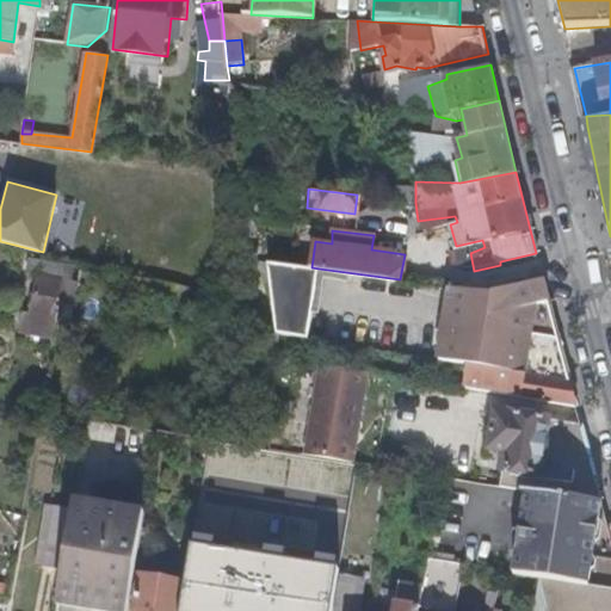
[(72,282),(73,269),(26,258),(23,273),(42,278),(32,314),(23,312),(19,329),(53,335),(59,306),(62,306),(75,308),(80,283),(72,282)]
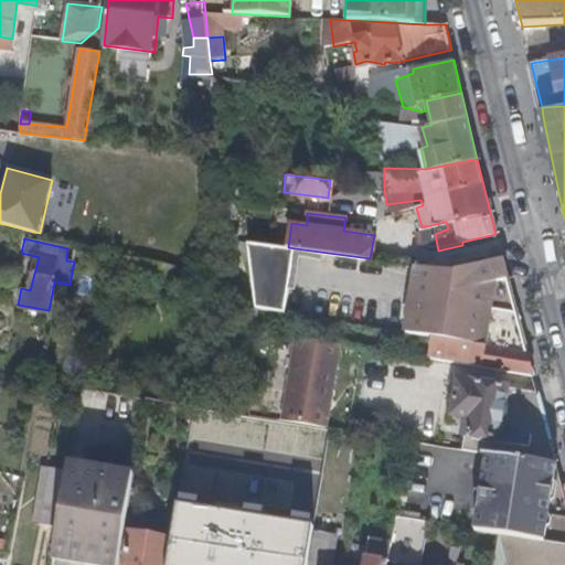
[(259,309),(285,312),(295,248),(288,247),(256,244),(256,308),(259,309)]
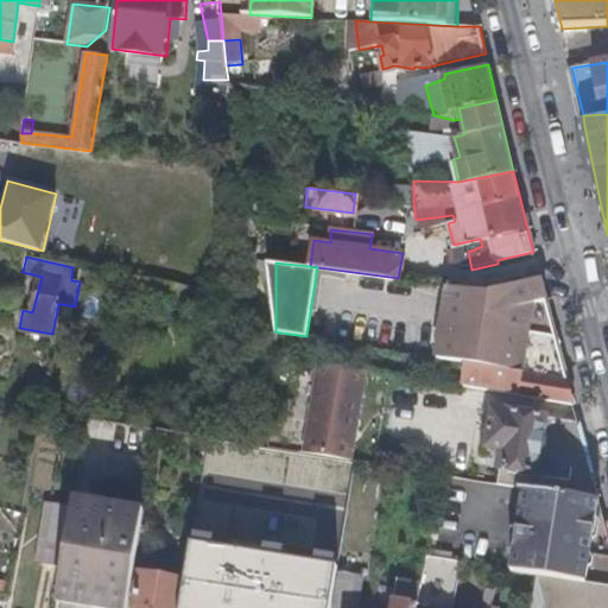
[(494,312),(546,298),(542,279),(494,292),(448,285),(445,305),(494,312)]
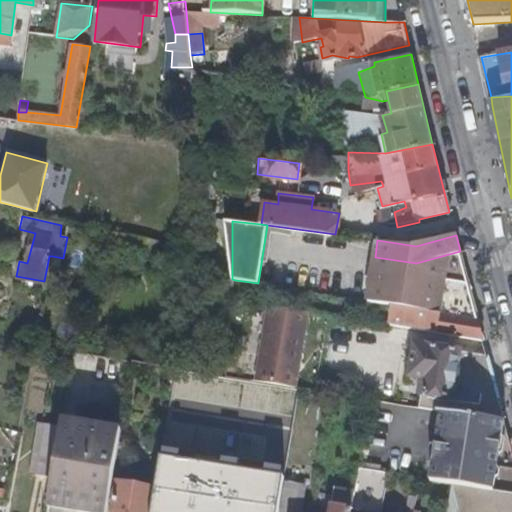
[(399,306),(478,319),(460,251),(416,263),(375,257),(368,301),(399,306)]
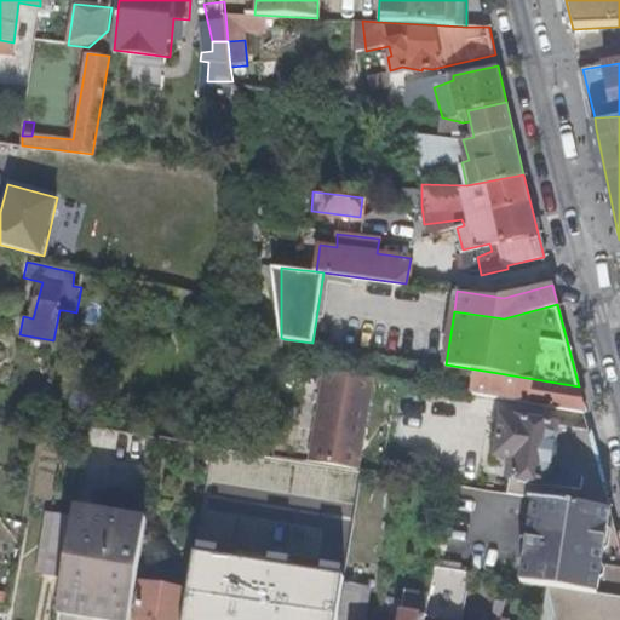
[(281,362),(285,339),(281,338),(262,334),(264,359),(281,362)]
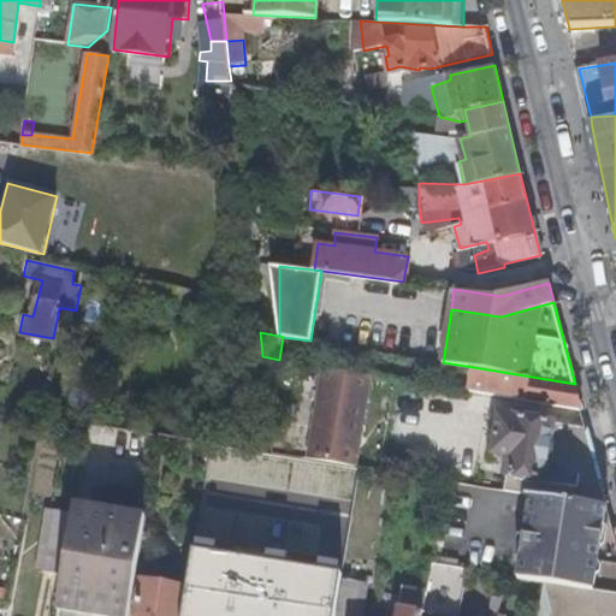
[(357,467),(371,375),(321,367),(309,458),(329,462),(357,467)]
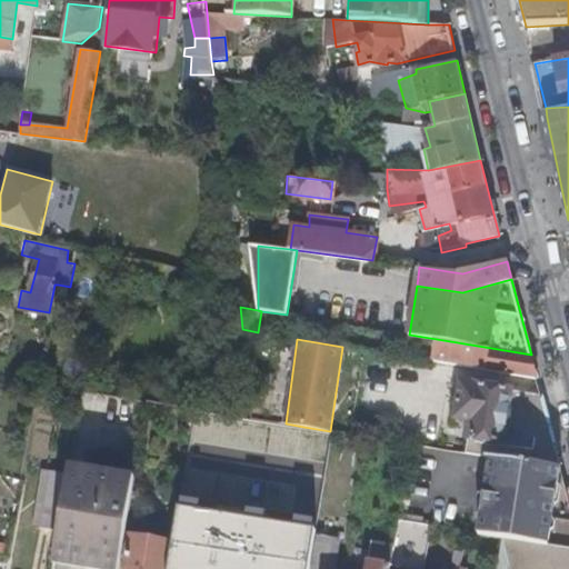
[(440,362),(538,378),(531,355),(443,340),(440,362)]
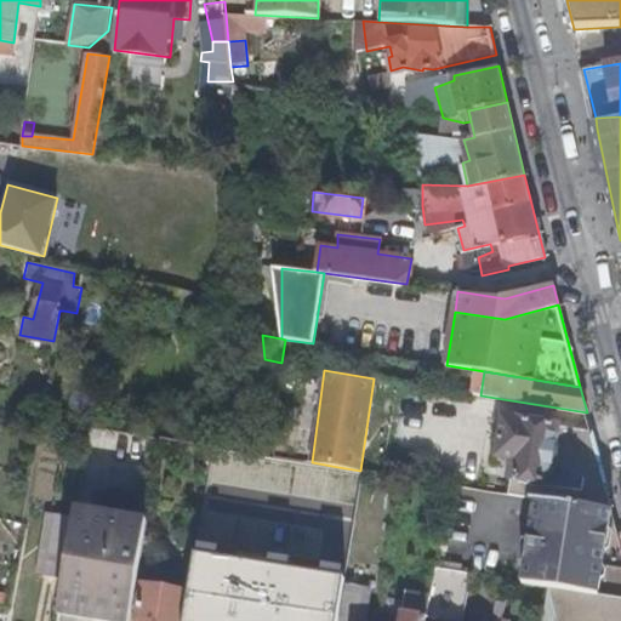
[(534,499),(613,512),(591,431),(503,417),(497,456),(512,459),(507,494),(534,499)]
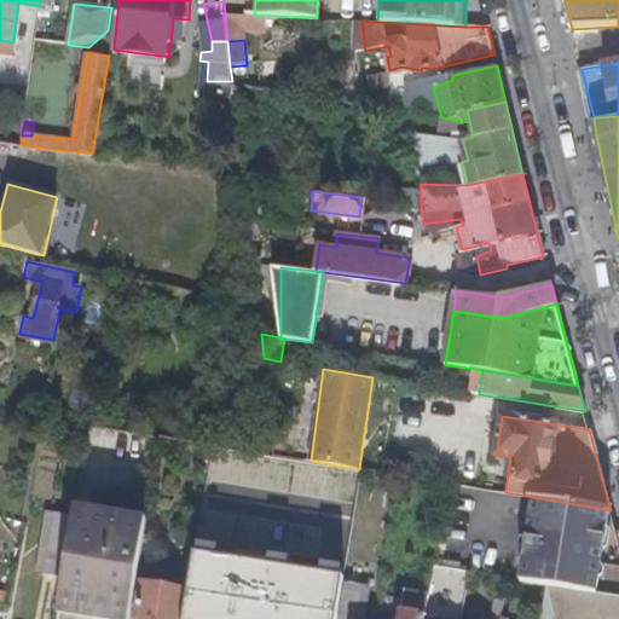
[(617,534),(611,510),(532,497),(528,520),(617,534)]
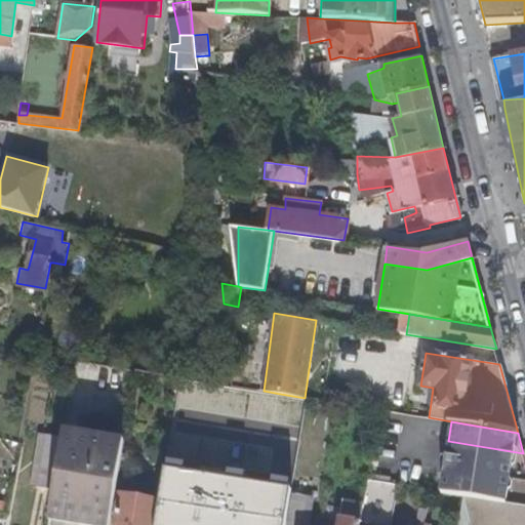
[(49,520),(81,524),(110,524),(113,510),(115,503),(125,436),(65,427),(63,438),(54,489),(49,520)]
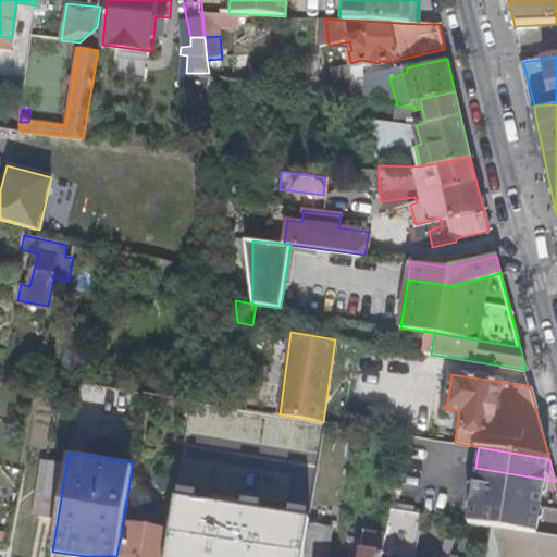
[(58,519),(66,465),(41,461),(32,516),(58,519)]
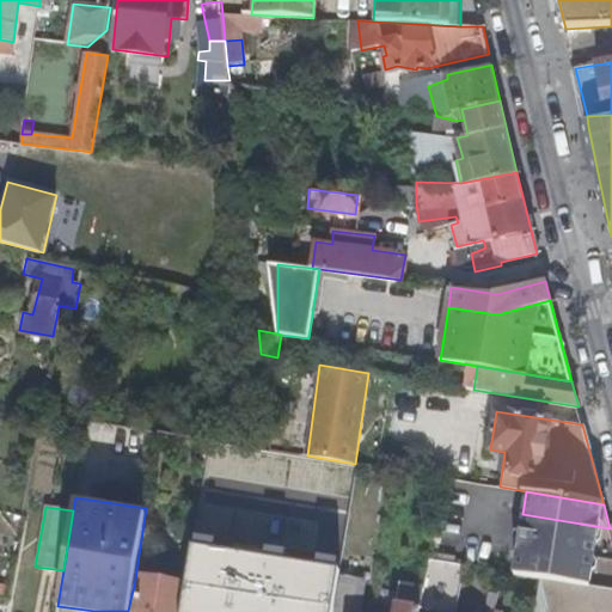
[(611,587),(611,536),(610,528),(522,514),(512,573),(539,576),(611,587)]
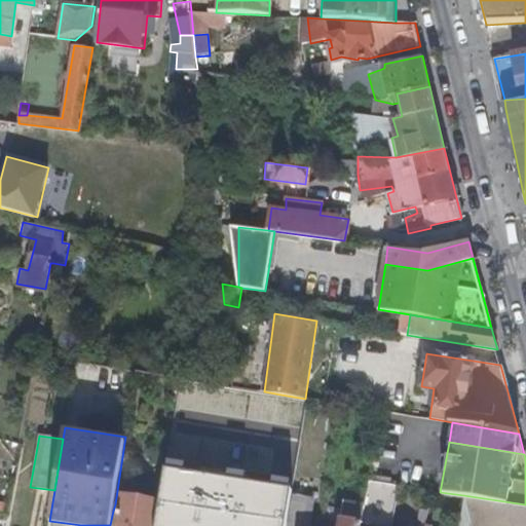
[(379,474),(370,473),(369,482),(379,483),(379,474)]
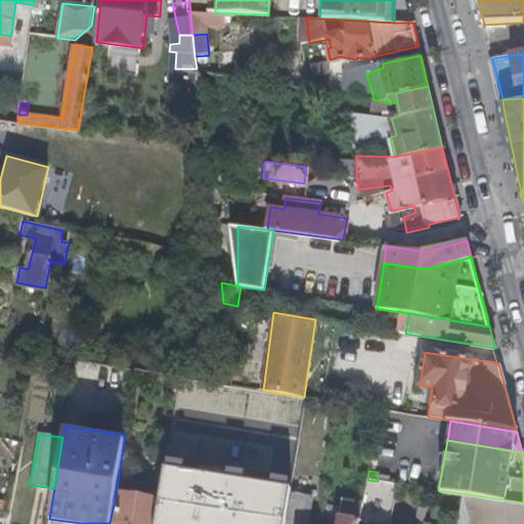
[(389,474),(378,472),(378,481),(388,483),(389,474)]
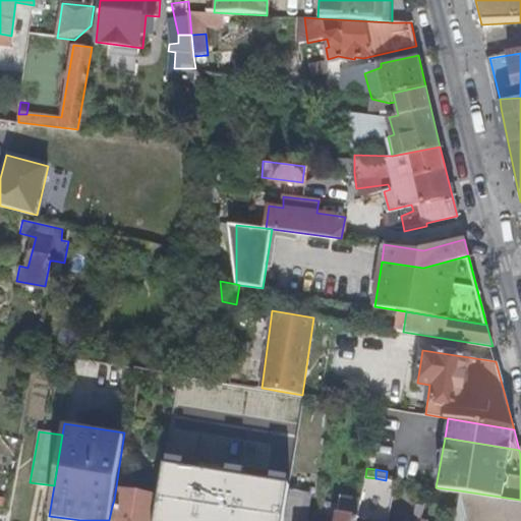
[(155,497),(152,520),(285,520),(290,490),(159,470),(155,497)]
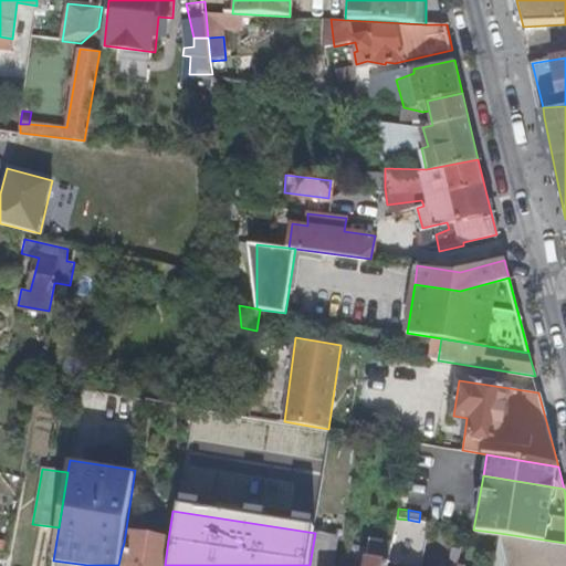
[(327,565),(333,535),(315,533),(310,565),(327,565)]
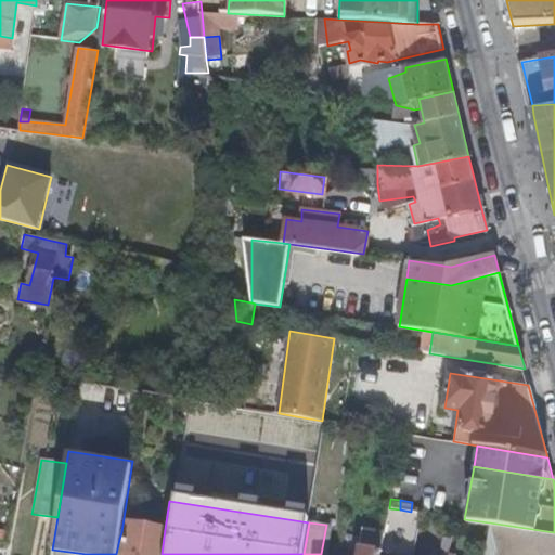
[(554,554),(554,532),(489,523),(483,554),(554,554)]
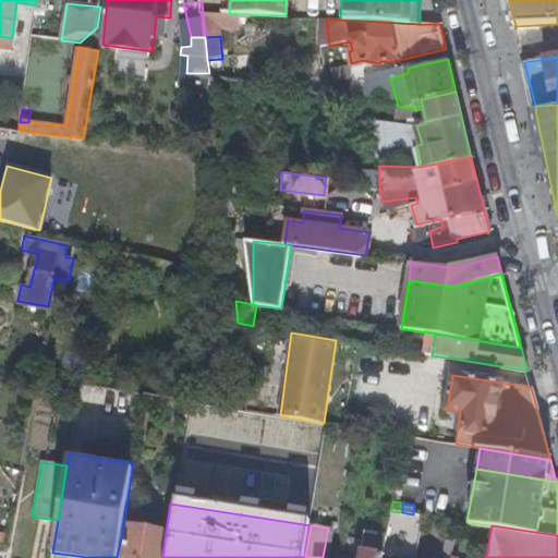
[(162,557),(166,532),(144,529),(129,526),(128,535),(122,535),(120,542),(126,543),(124,557),(162,557)]
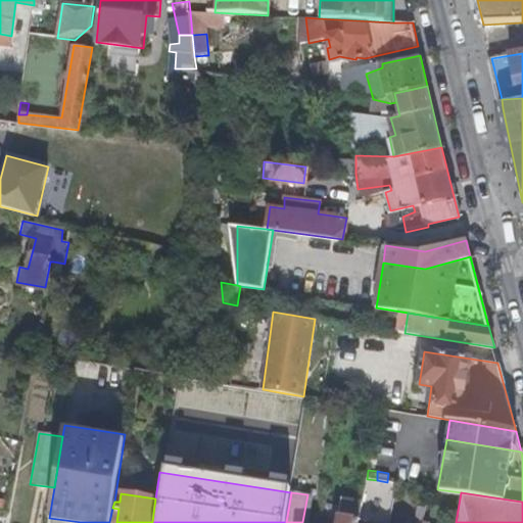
[(359,522),(363,503),(343,498),(338,522),(359,522)]
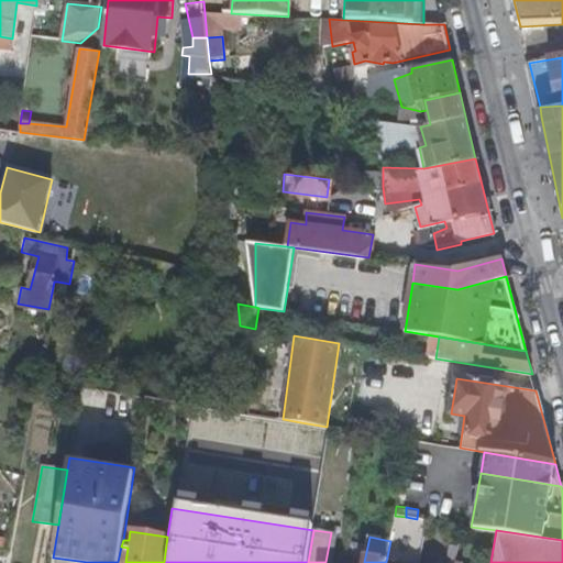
[(452,562),(453,562),(454,562),(456,548),(450,545),(446,561),(452,562)]
